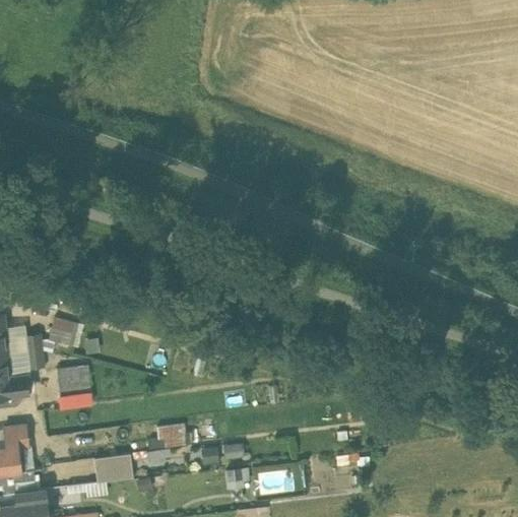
[(6,317),(0,317),(0,358),(10,358),(6,317)]
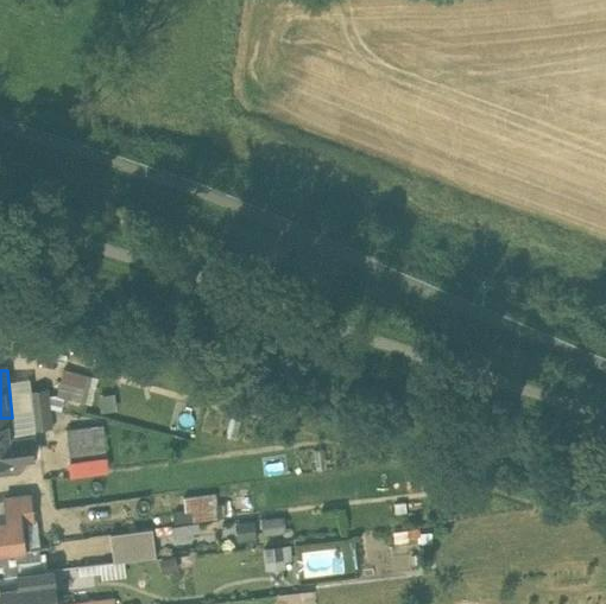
[(60,400),(94,404),(96,377),(62,374),(60,400)]
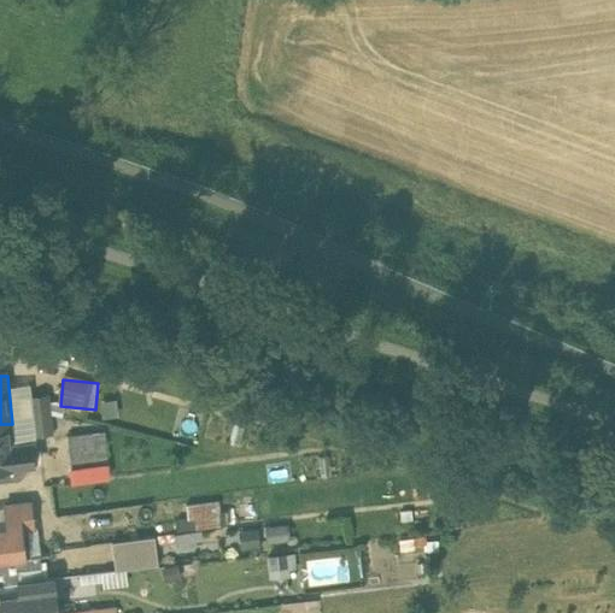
[(12,424),(0,424),(0,473),(18,472),(18,471),(39,469),(37,454),(16,457),(12,424)]
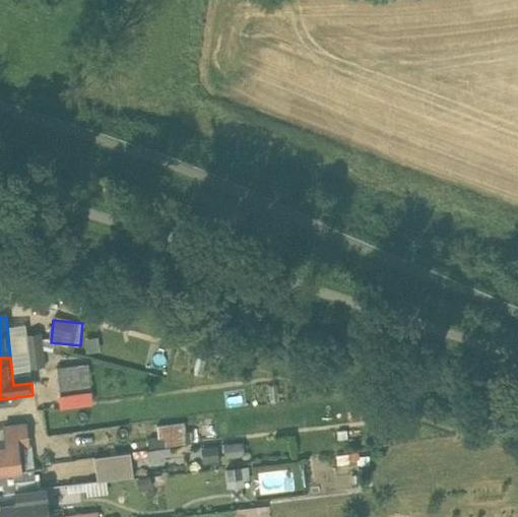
[(90,369),(60,372),(63,408),(94,405),(90,369)]
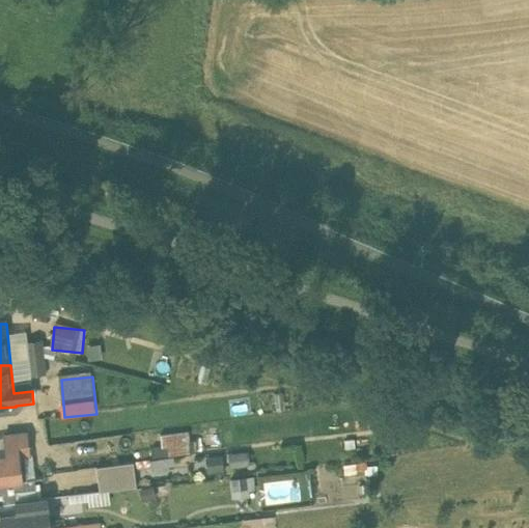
[(149,448),(150,469),(173,468),(172,454),(189,453),(188,432),(160,434),(160,447),(149,448)]
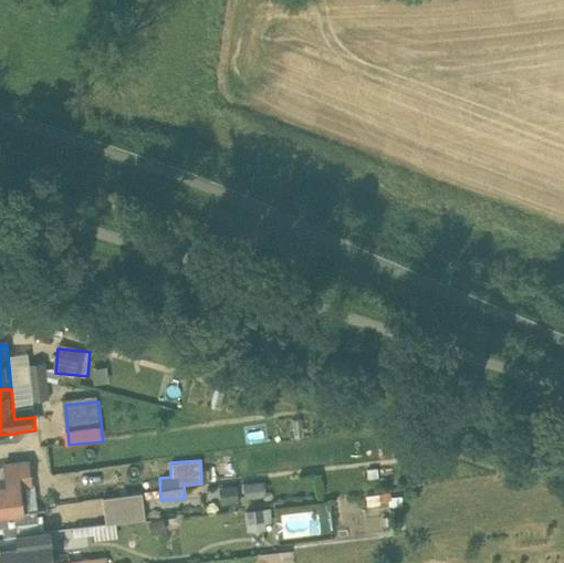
[(242,483),(244,498),(265,496),(263,480),(242,483)]
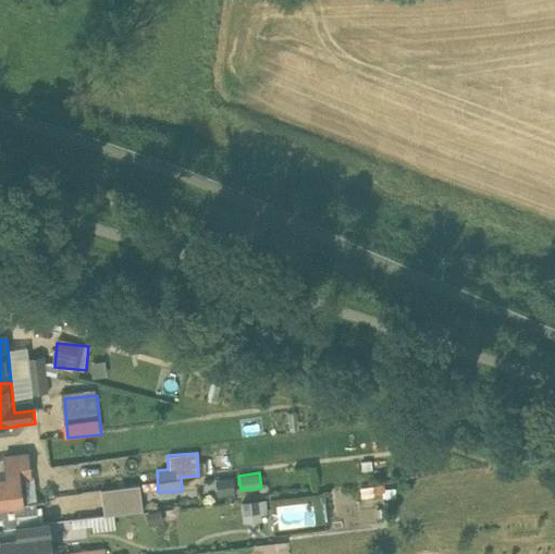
[(232,477),(214,479),(216,495),(233,494),(232,477)]
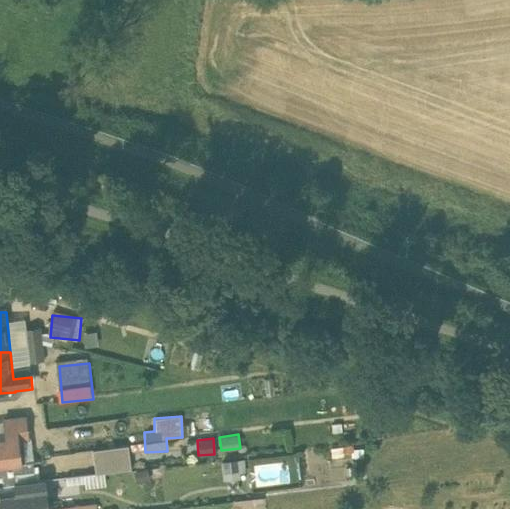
[(0,467),(24,465),(22,441),(0,443),(0,467)]
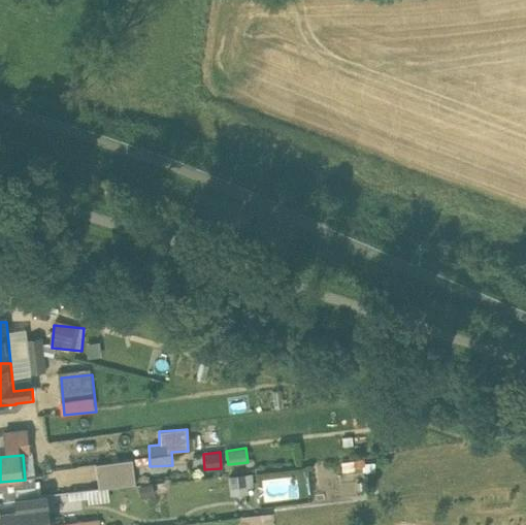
[(135,461),(98,466),(101,490),(138,486),(135,461)]
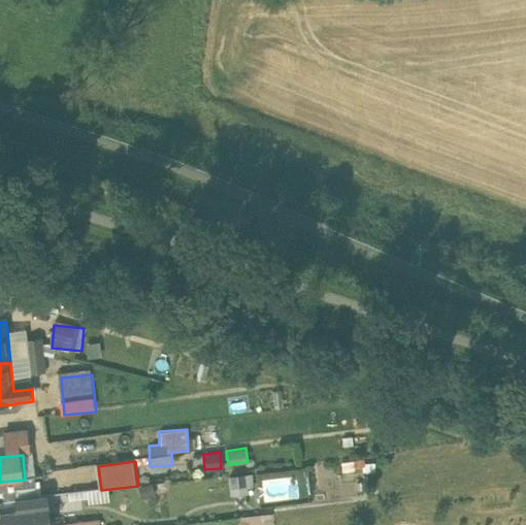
[(254,477),(232,479),(234,491),(255,489),(254,477)]
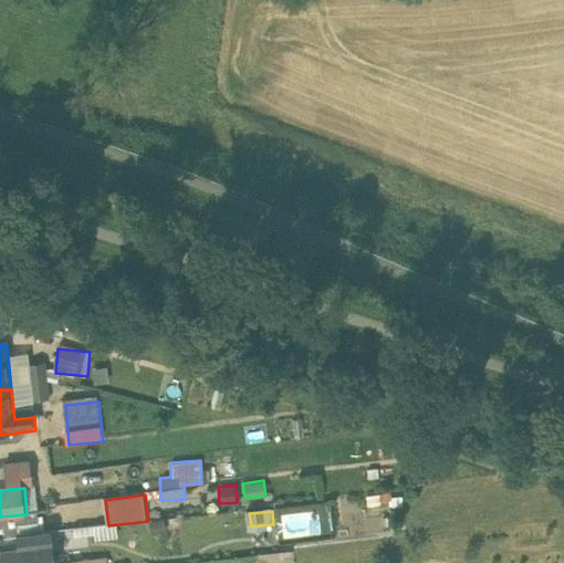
[(0,538),(21,537),(20,527),(35,524),(34,513),(27,514),(0,517),(0,538)]
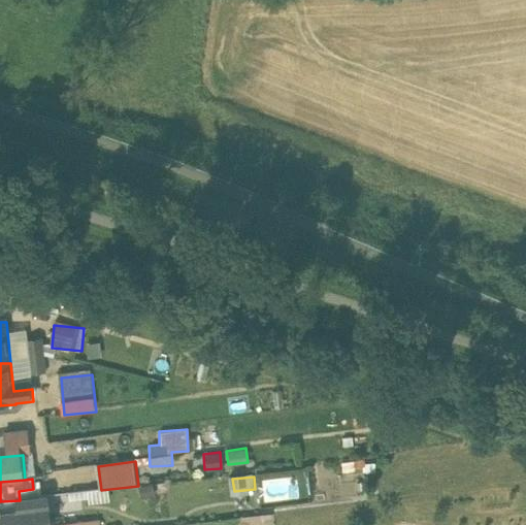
[(0,501),(0,524),(52,524),(48,496),(20,500),(0,501)]
